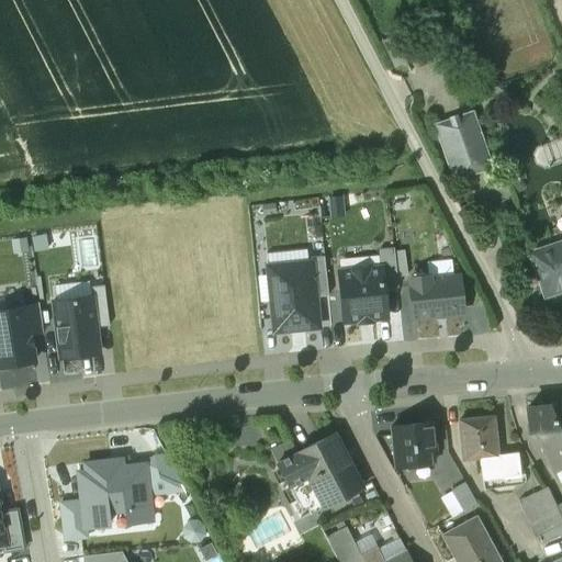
[(474,111),(437,124),(456,179),(483,169),(472,136),(482,133),(474,111)]
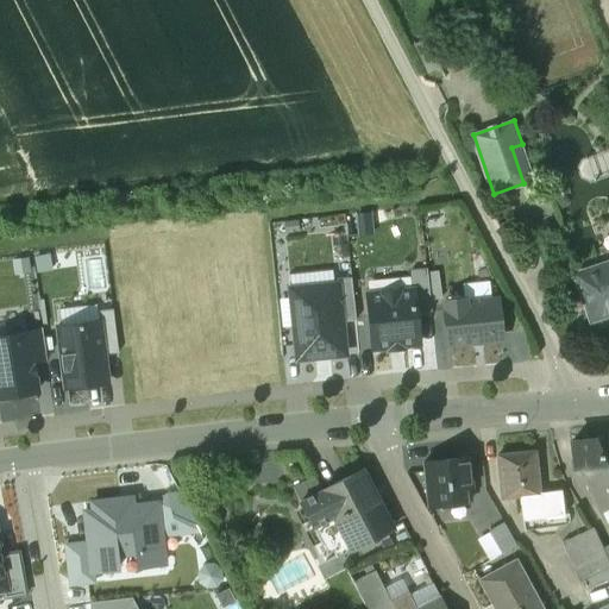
[(600,267),(575,275),(590,321),(608,314),(608,270),(602,274),(600,267)]
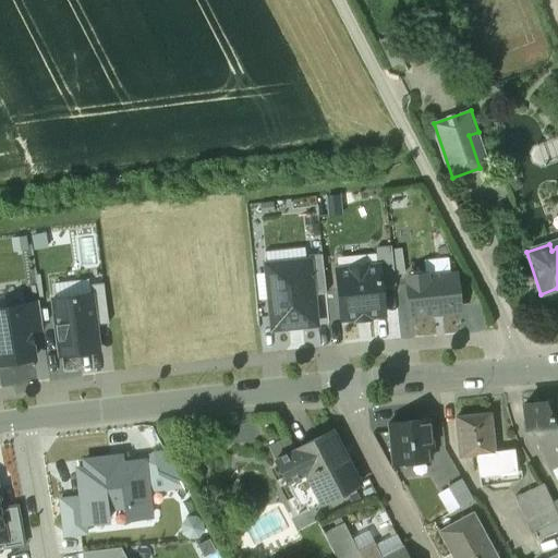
[(378,266),(380,288),(395,287),(393,276),(391,251),(390,247),(376,249),(377,267),(378,266)]
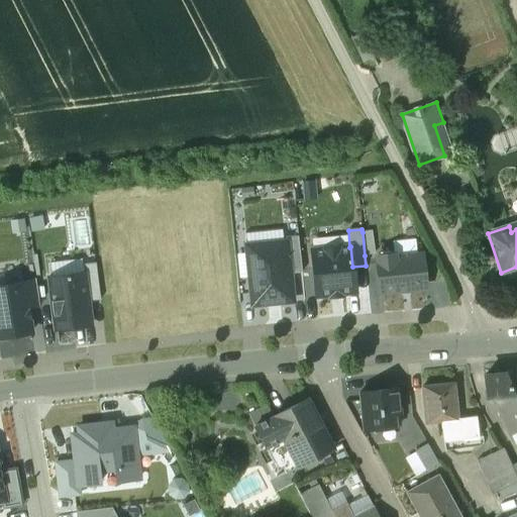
[(365,255),(374,255),(373,231),(363,232),(365,255)]
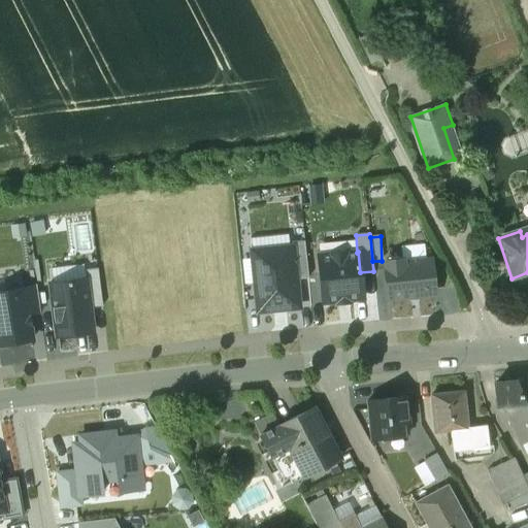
[(304,241),(291,243),(292,248),(293,246),(296,279),(308,278),(304,241)]
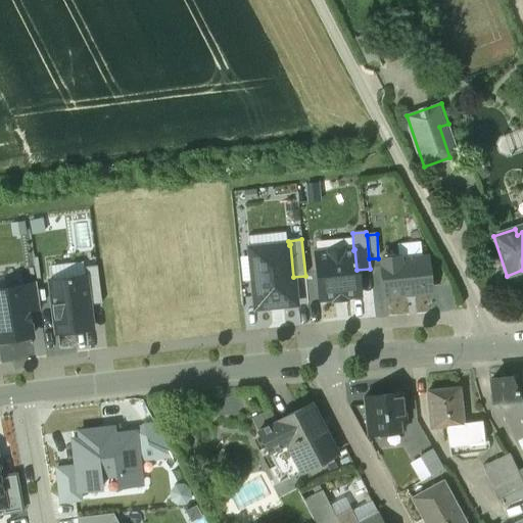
[(289,245),(248,249),(255,310),(296,305),(293,278),(293,277),(290,244),(289,245)]
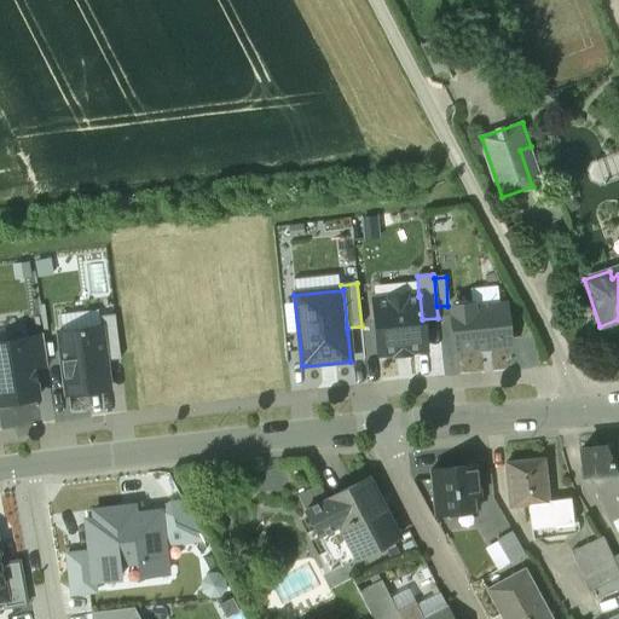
[(418,296),(374,300),(379,356),(426,351),(422,319),(420,295),(418,296)]
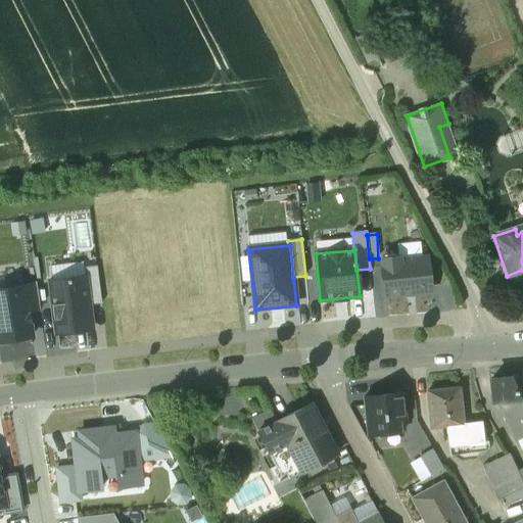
[(401,256),(382,257),(386,296),(429,292),(426,258),(401,260),(401,256)]
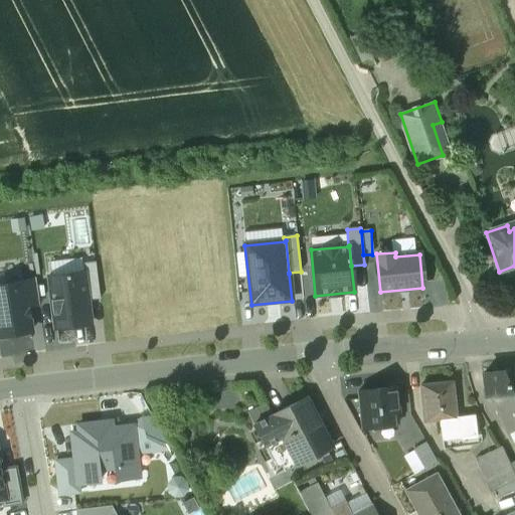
[(84,272),(88,301),(101,299),(96,263),(83,265),(84,272)]
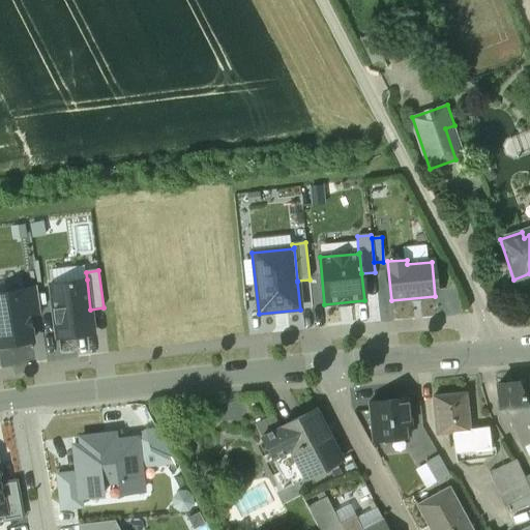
[(87,280),(50,285),(57,340),(94,334),(90,310),(87,280)]
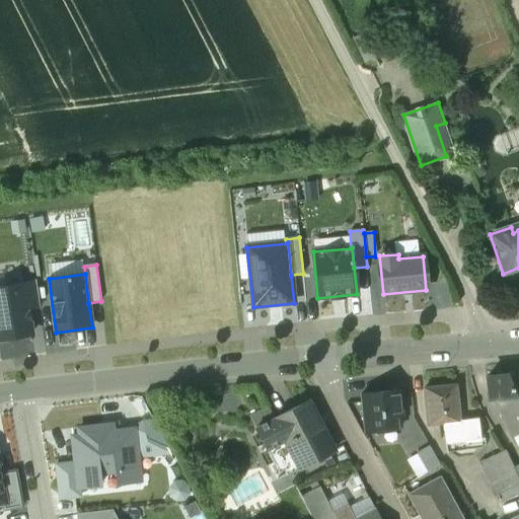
[(34,283),(0,287),(0,340),(32,336),(28,311),(39,309),(34,283)]
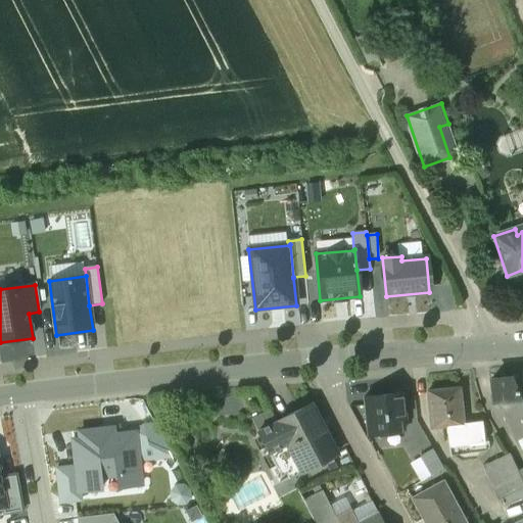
[(512,377),(489,380),(491,394),(493,394),(494,405),(496,407),(498,408),(501,409),(513,435),(522,429),(522,403),(519,394),(512,377)]
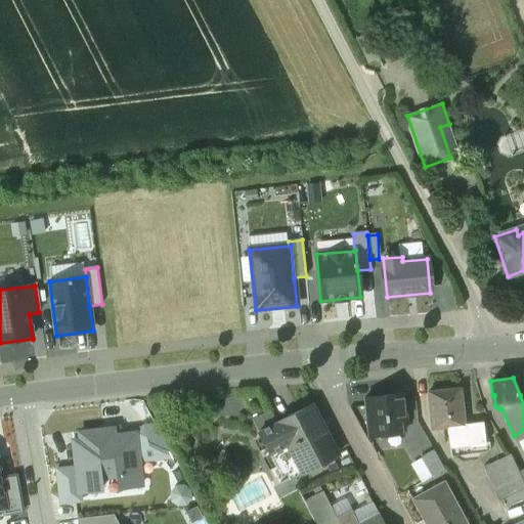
[(460,390),(429,393),(432,425),(434,428),(448,427),(450,456),(486,452),(483,423),(463,425),(460,390)]
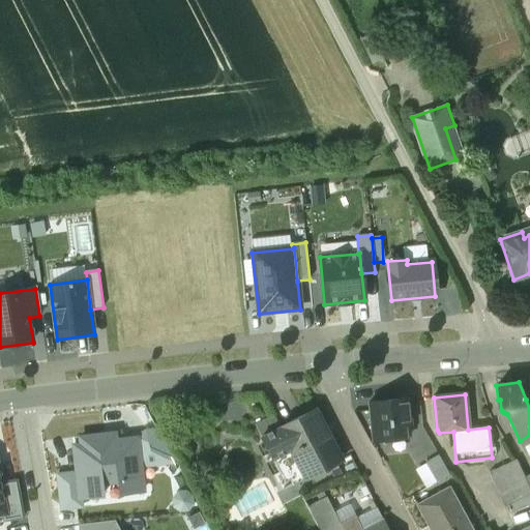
[(407,400),(369,404),(373,441),(405,437),(403,423),(410,423),(407,400)]
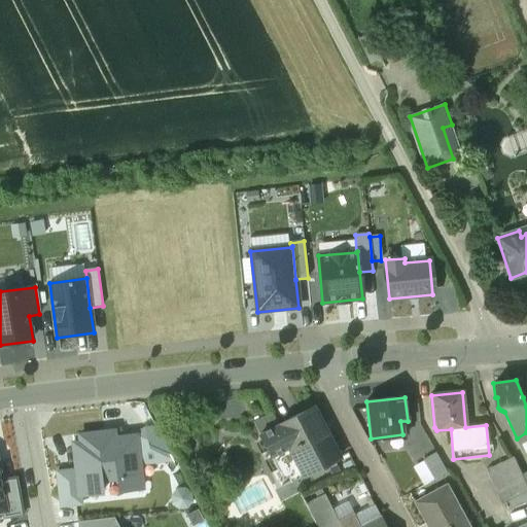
[(323,425),(312,408),(277,425),(279,428),(284,426),(293,444),(288,446),(304,477),(338,458),(321,426),(323,425)]
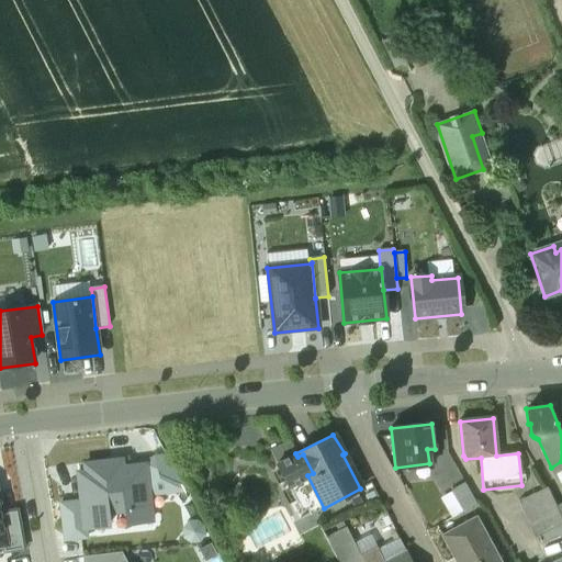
[(298,457),(295,453),(276,463),(287,485),(307,475),(313,473),(303,454),(298,457)]
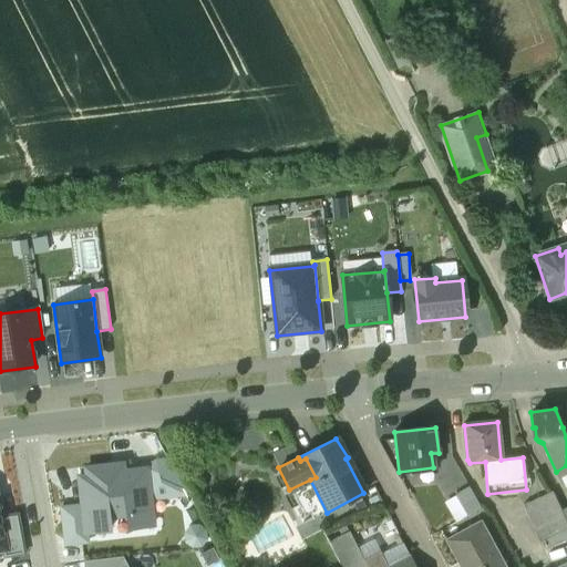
[(146,486),(148,500),(186,495),(167,460),(155,461),(142,471),(143,486),(146,486)]
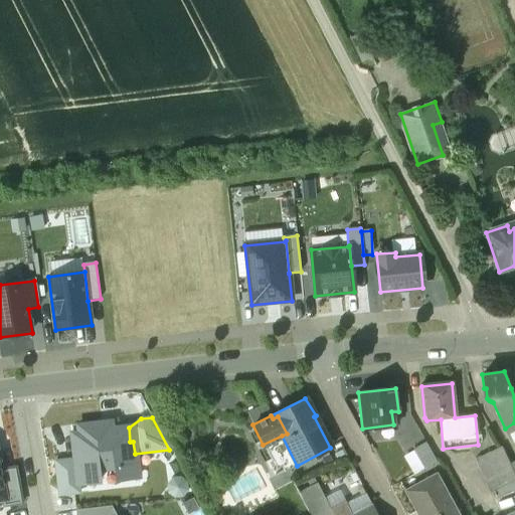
[(74,459),(77,484),(99,482),(97,469),(116,467),(117,480),(137,478),(135,454),(133,442),(130,442),(129,427),(111,430),(110,421),(77,425),(78,433),(71,434),(74,459)]
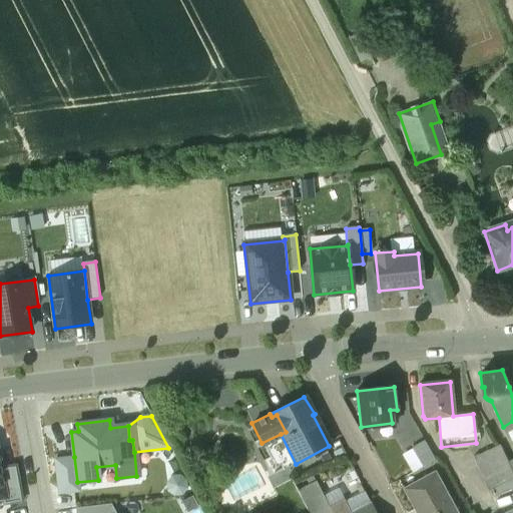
[(436,459),(424,439),(411,447),(423,467),(436,459)]
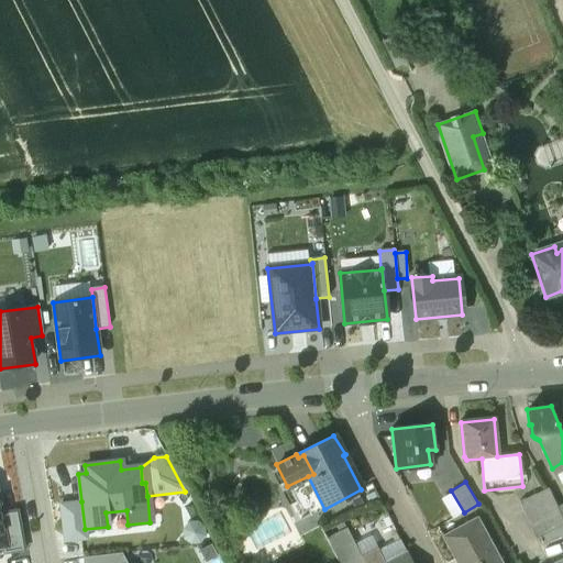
[(549,489),(519,503),(536,539),(562,526),(562,521),(556,507),(549,489)]
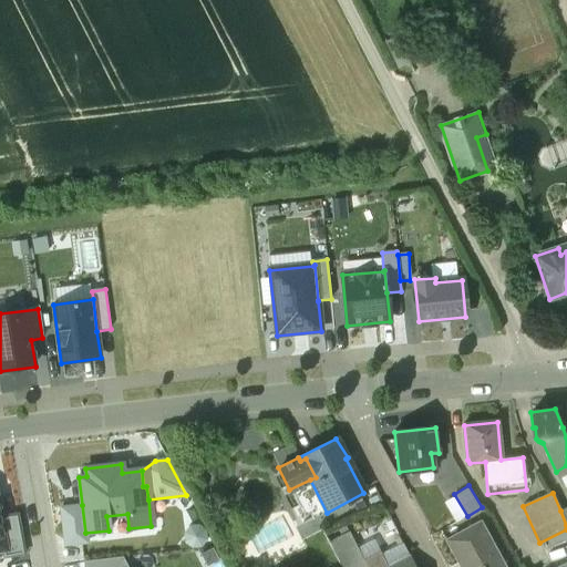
[(85,533),(82,505),(60,508),(65,545),(86,542),(85,533)]
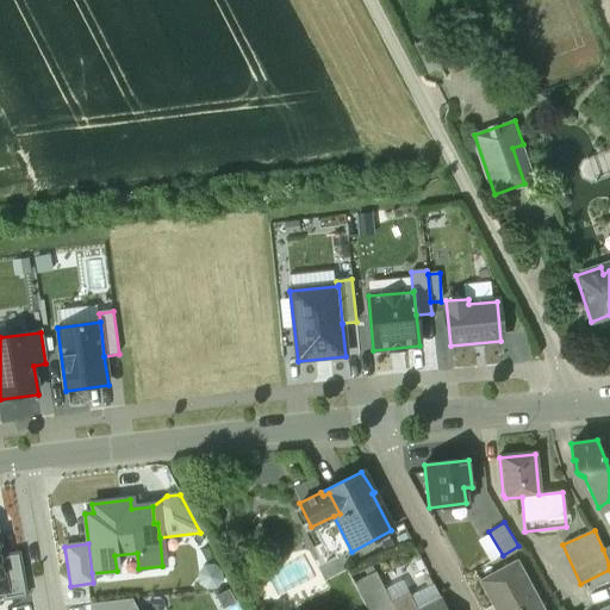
[(18,554),(0,556),(0,567),(4,590),(2,590),(4,599),(25,596),(18,554)]
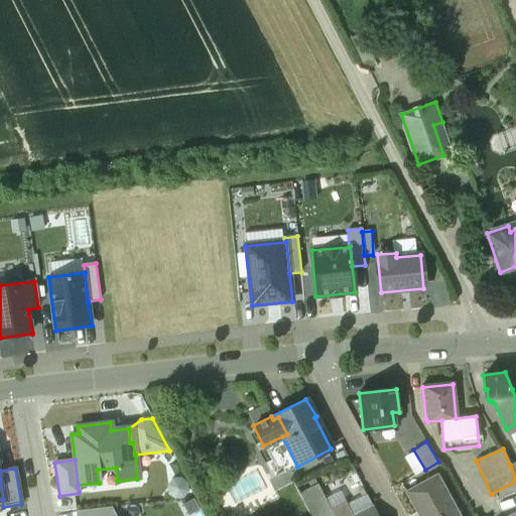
[(454,507),(436,475),(406,492),(416,511),(415,512),(416,515),(460,515),(455,507),(454,507)]
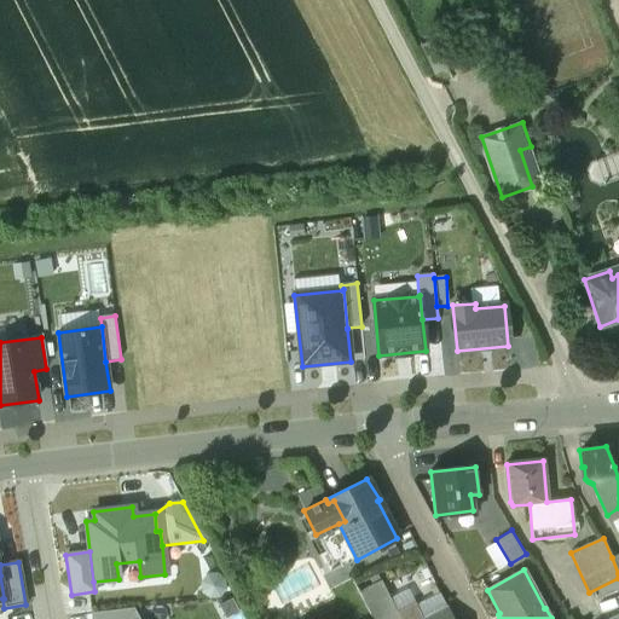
[(397,614),(380,580),(362,590),(376,618),(420,618),(414,606),(397,614)]
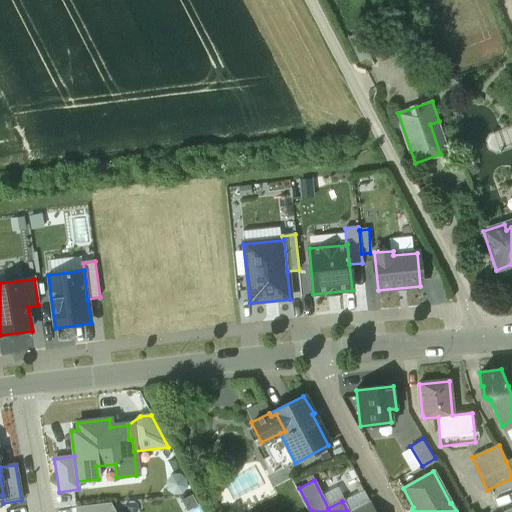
[(77,511),(115,511),(110,502),(75,507),(77,511)]
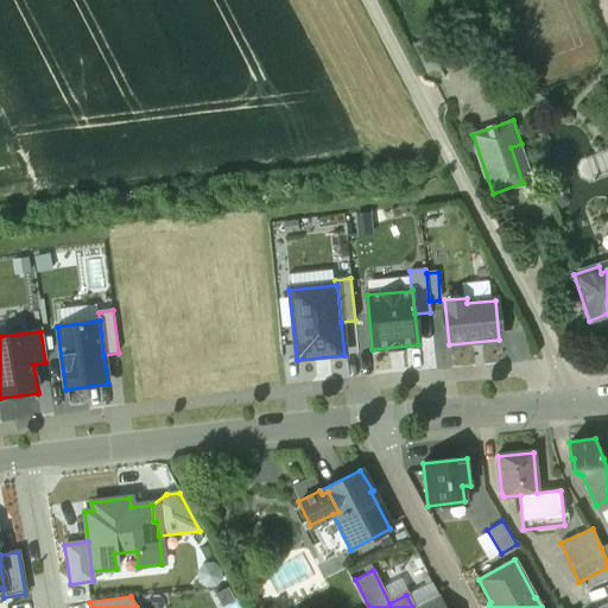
[(444,607),(438,596),(413,607),(444,607)]
